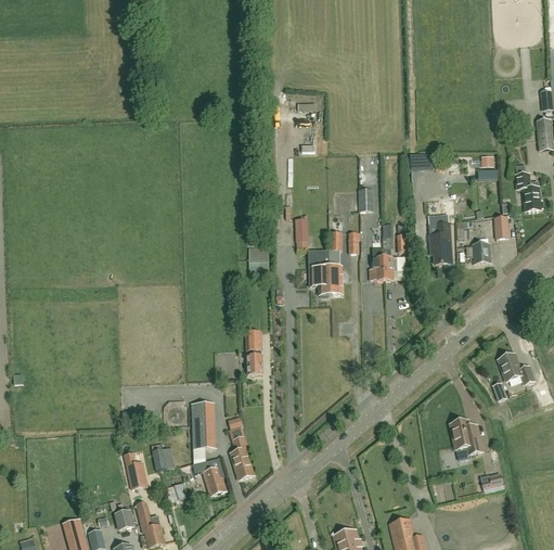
[(540,109),(552,109),(551,89),(539,90),(540,109)]
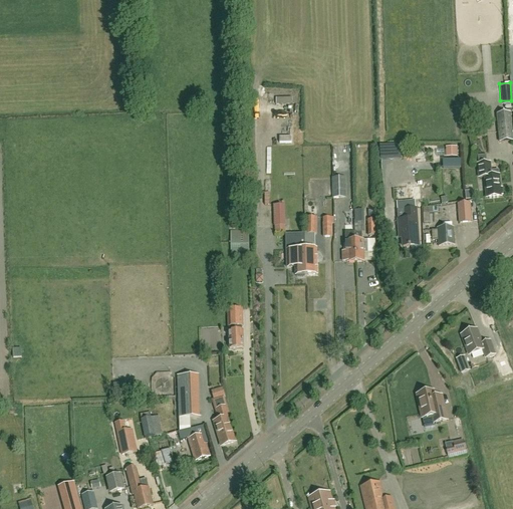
[(499,138),(512,137),(509,109),(496,110),(499,138)]
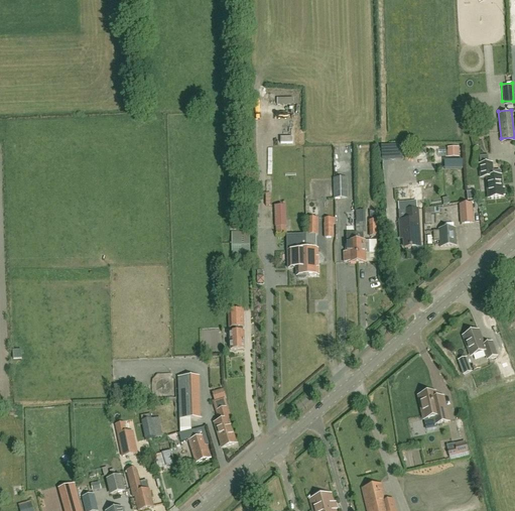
[(448,153),(461,154),(461,142),(448,142),(448,153)]
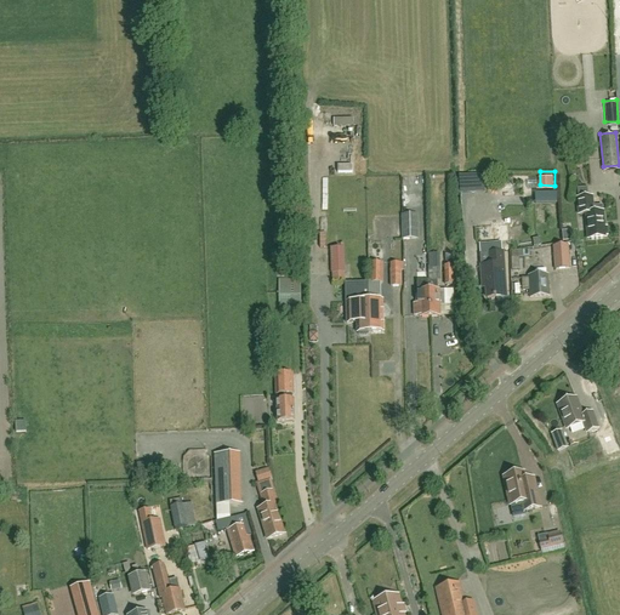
[(461,193),(472,193),(472,175),(461,175),(461,193)]
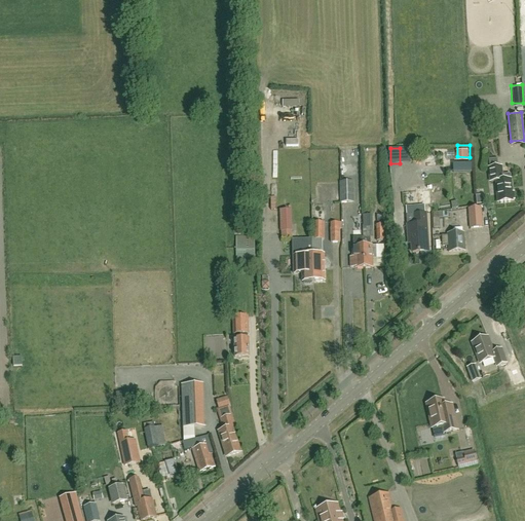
[(490,163),(488,163),(489,178),(495,177),(497,198),(511,197),(511,195),(514,195),(514,187),(511,188),(510,175),(509,170),(501,171),(500,162),(498,162),(490,163)]
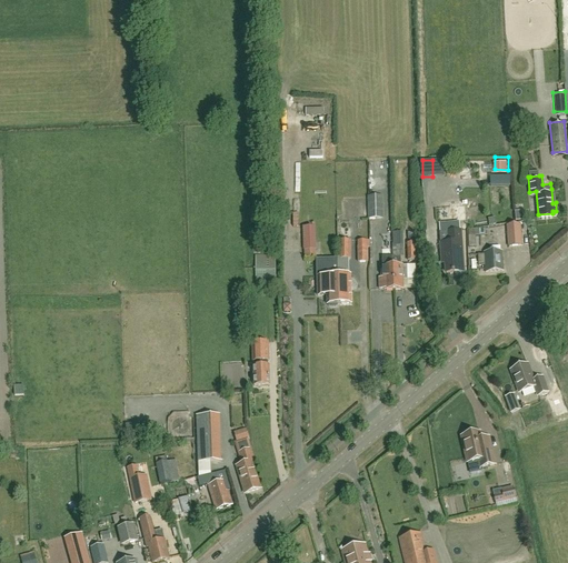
[(381,214),(381,192),(367,192),(368,214),(381,214)]
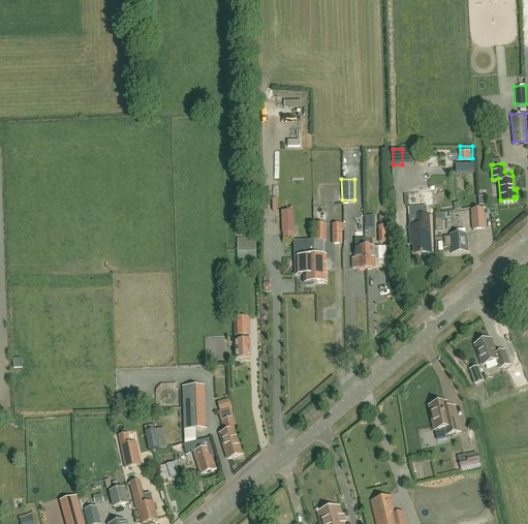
[(324,182),(323,191),(329,191),(329,195),(340,196),(341,184),(324,182)]
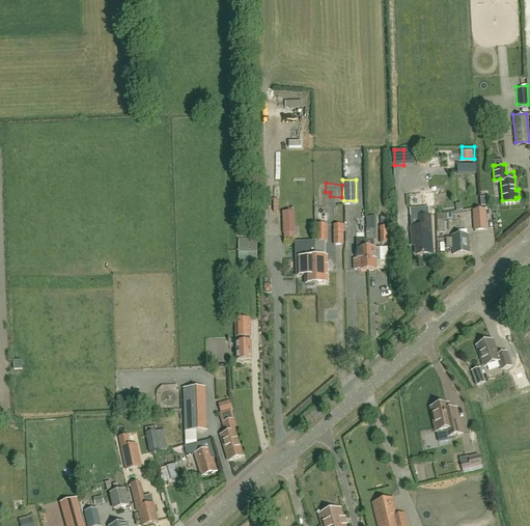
[(422,202),(421,190),(412,191),(412,203),(422,202)]
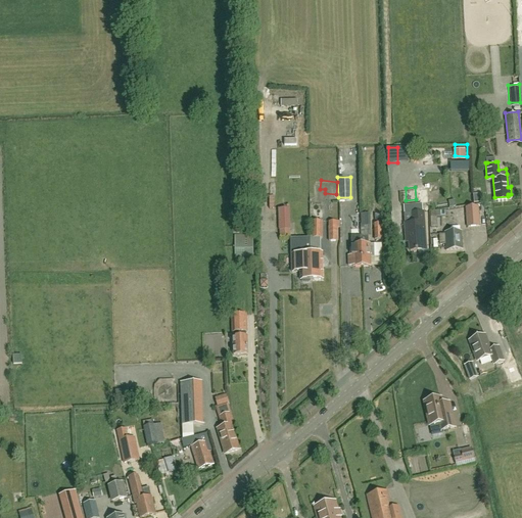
[(422,199),(418,200),(402,201),(405,233),(408,233),(409,247),(417,246),(417,245),(425,245),(422,208),(422,199)]
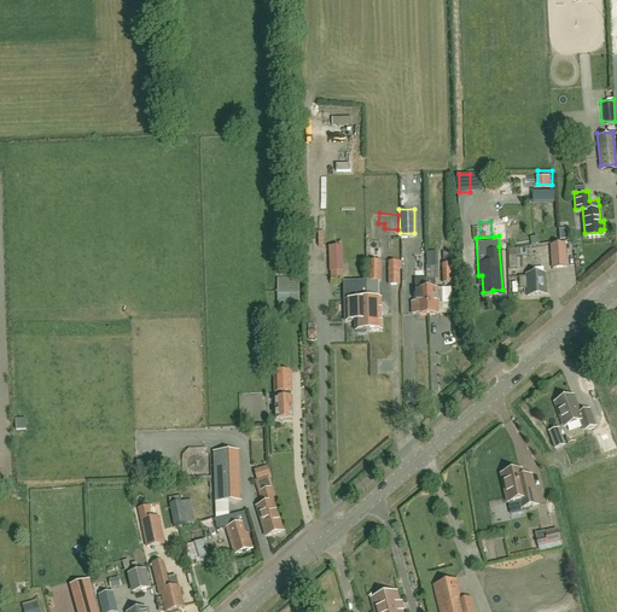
[(342,240),(329,242),(330,266),(330,275),(343,274),(342,255),(342,240)]
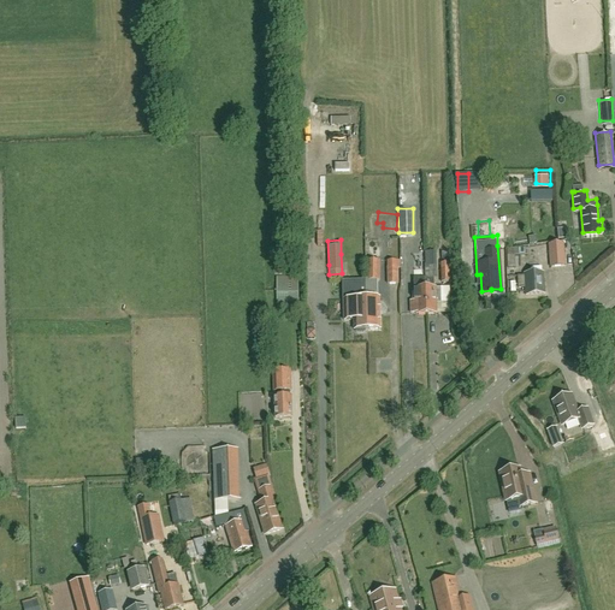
[(562,240),(549,240),(550,261),(563,261),(562,240)]
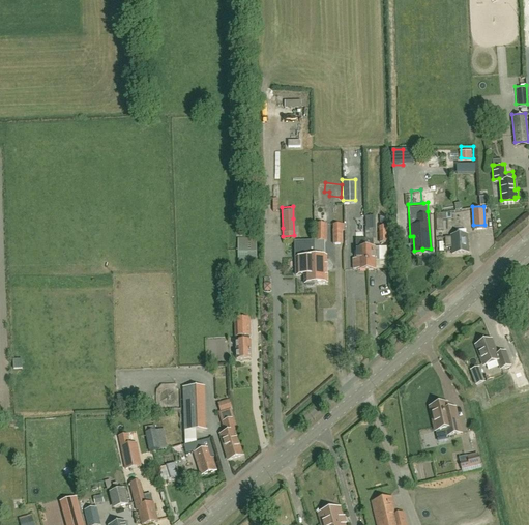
[(445,210),(437,210),(435,210),(436,226),(442,226),(442,215),(445,215),(445,210)]
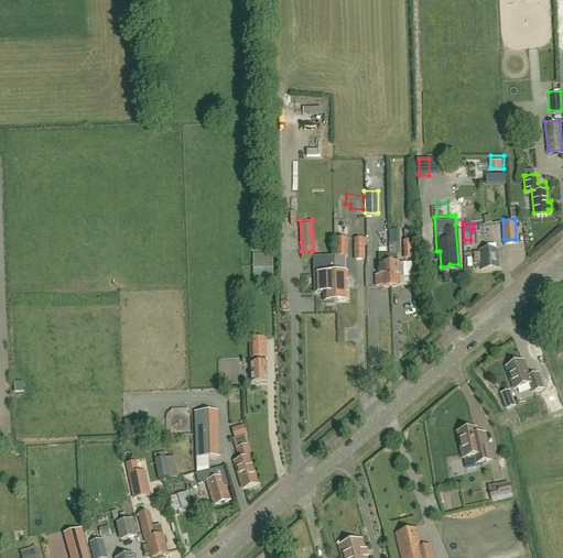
[(388,226),(388,250),(389,283),(399,283),(399,273),(403,273),(402,259),(397,259),(397,250),(399,250),(398,226),(388,226)]
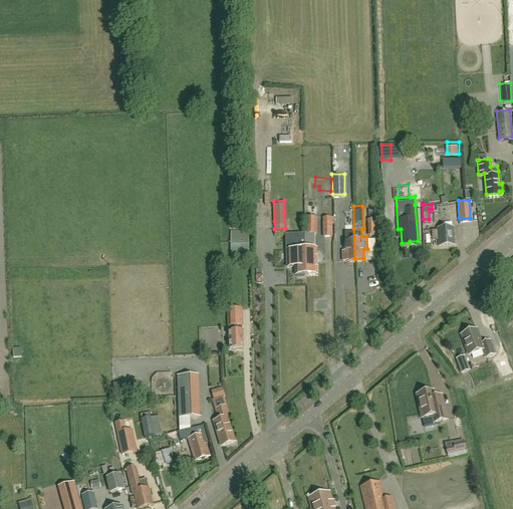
[(315,230),(316,214),(305,213),(304,230),(315,230)]
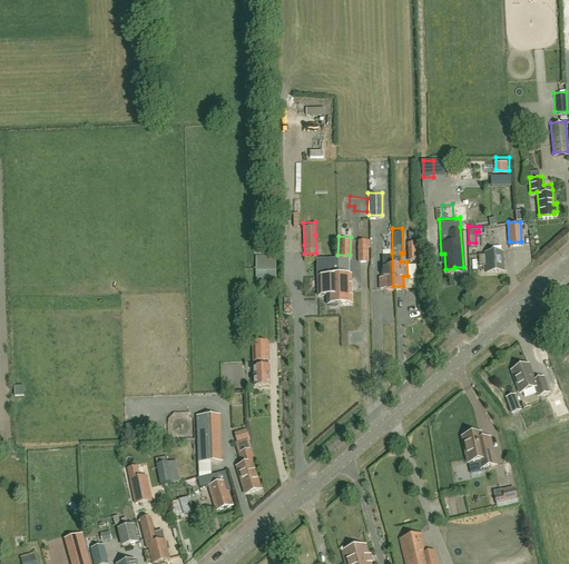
[(357,237),(357,243),(357,258),(366,258),(366,243),(369,243),(369,237),(357,237)]
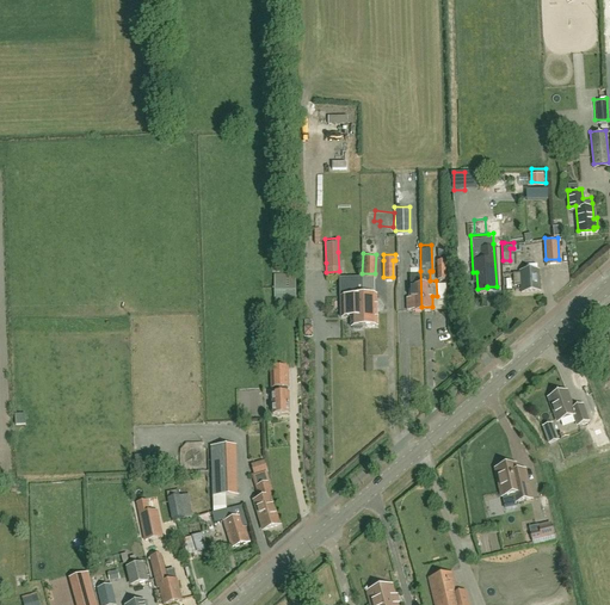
[(521,288),(540,286),(538,265),(519,266),(521,288)]
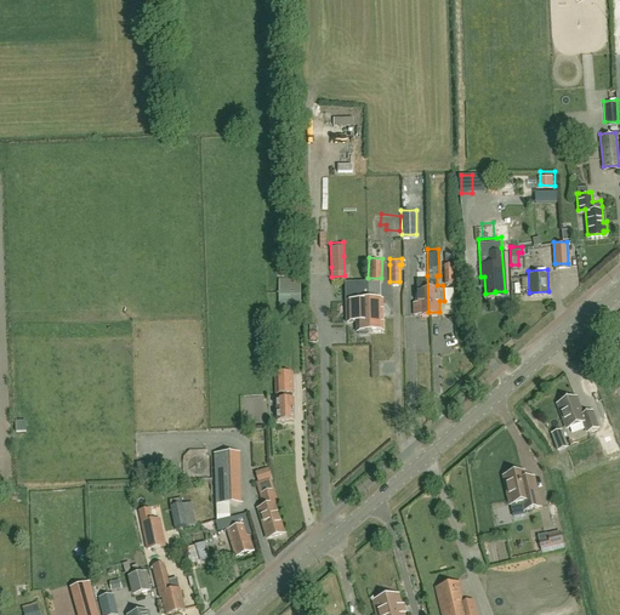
[(299,314),(299,302),(299,274),(278,274),(278,302),(289,302),(289,314),(299,314)]
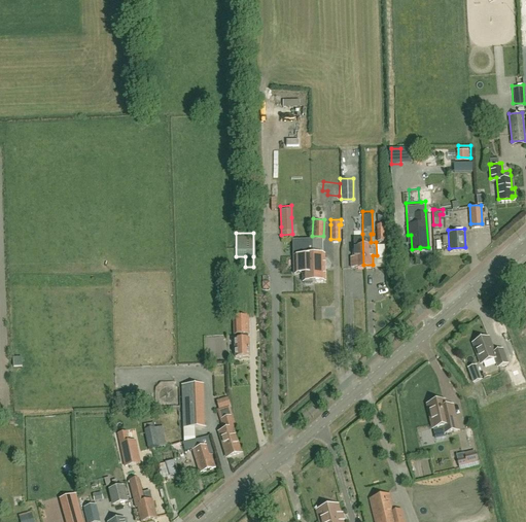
[(362,234),(353,234),(353,253),(350,253),(351,264),(355,264),(355,265),(363,265),(362,234)]
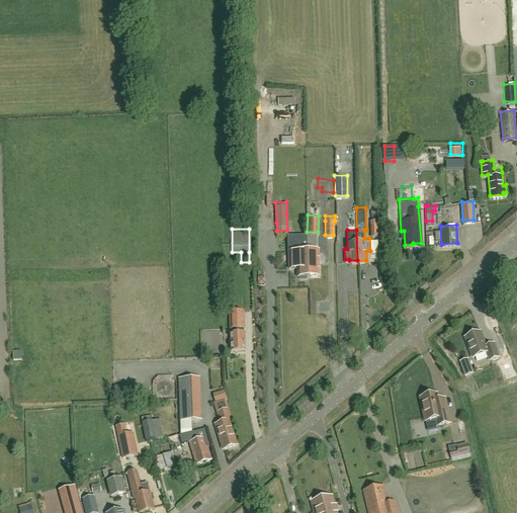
[(306,273),(308,273),(308,247),(307,232),(298,232),(298,246),(295,246),(296,248),(287,249),(288,265),(296,265),(296,273),(298,273),(298,275),(306,275),(306,273)]
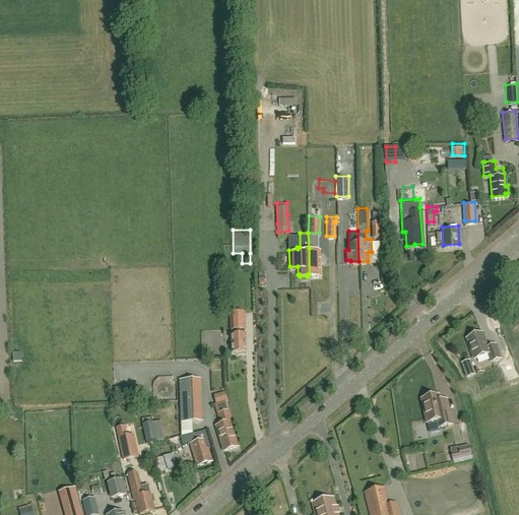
[(309,274),(320,273),(319,247),(309,248),(309,274)]
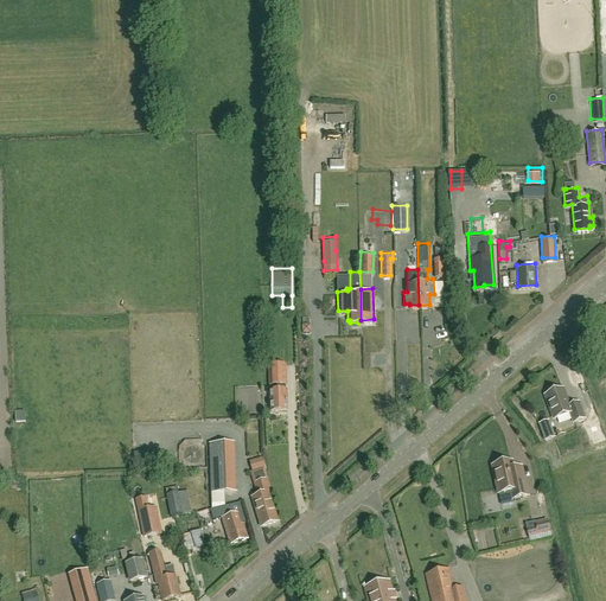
[(445,341),(453,337),(450,330),(440,333),(445,341)]
